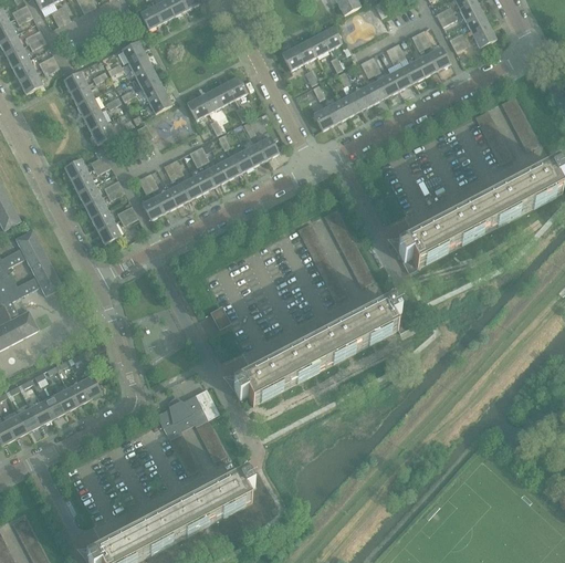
[(34,0),(40,10),(53,3),(51,0),(34,0)]
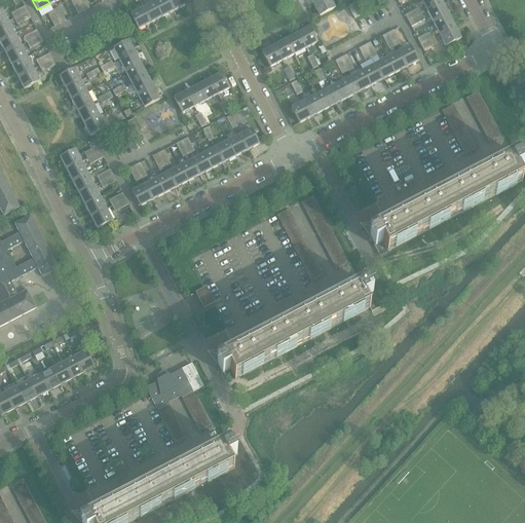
[(77,12),(83,9),(78,0),(71,0),(77,12)]
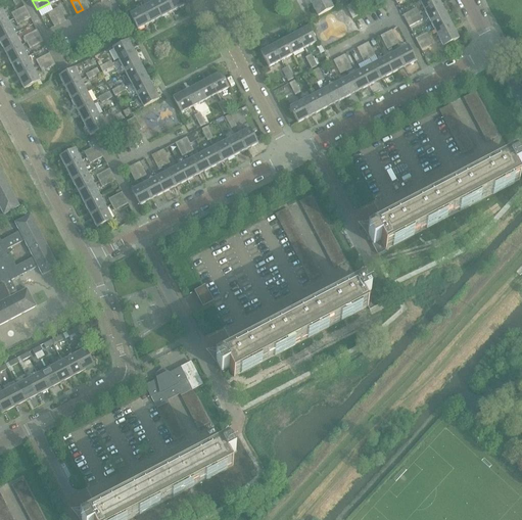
[(78,0),(83,9),(88,6),(85,0),(78,0)]
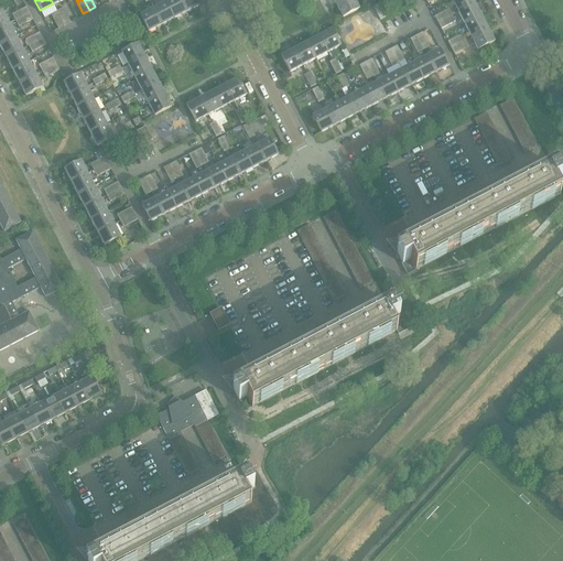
[(162,0),(151,7),(160,23),(173,17),(165,0),(162,0)]
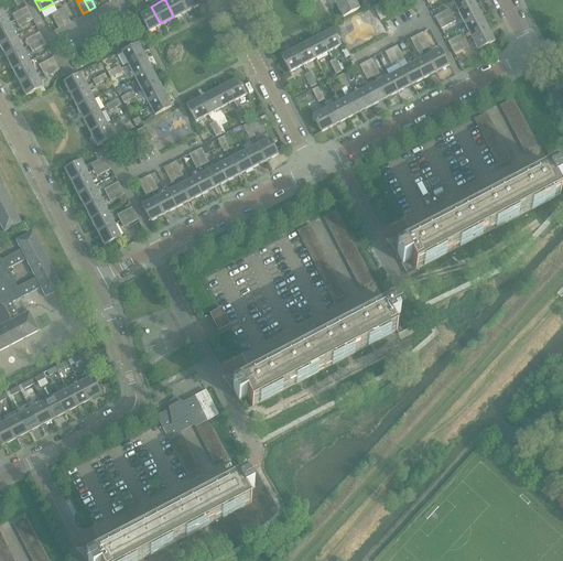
[(165,0),(173,17),(186,10),(184,6),(181,0),(165,0)]
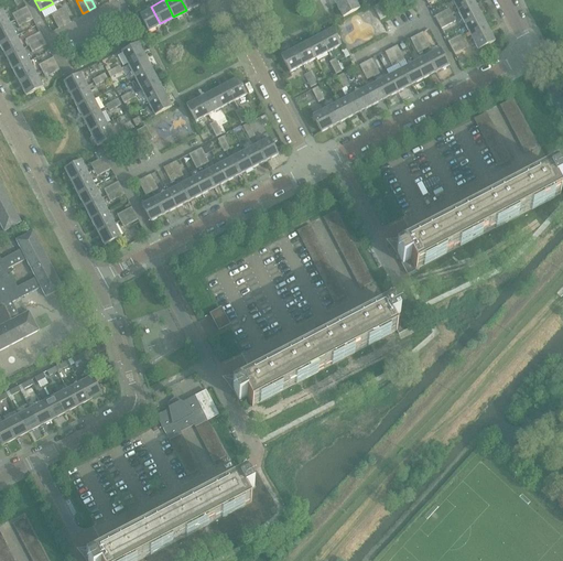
[(181,0),(184,6),(186,10),(198,2),(197,0),(181,0)]
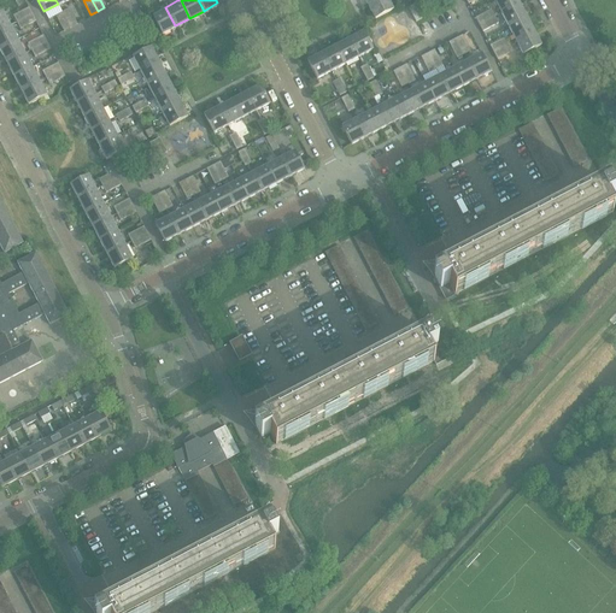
[(392,7),(392,6),(388,0),(371,0),(367,3),(369,6),(374,17),(392,7)]
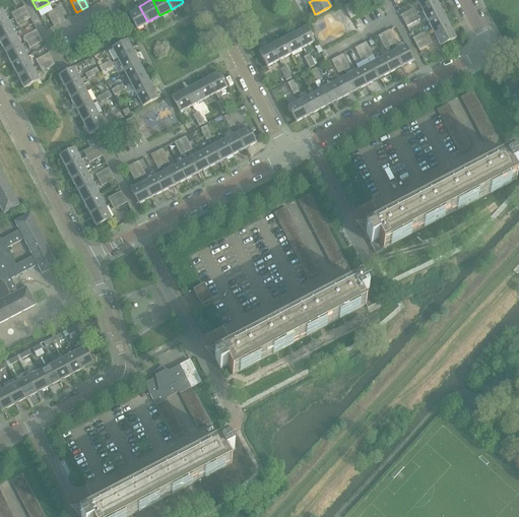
[(358,12),(354,5),(351,0),(343,4),(349,16),(358,12)]
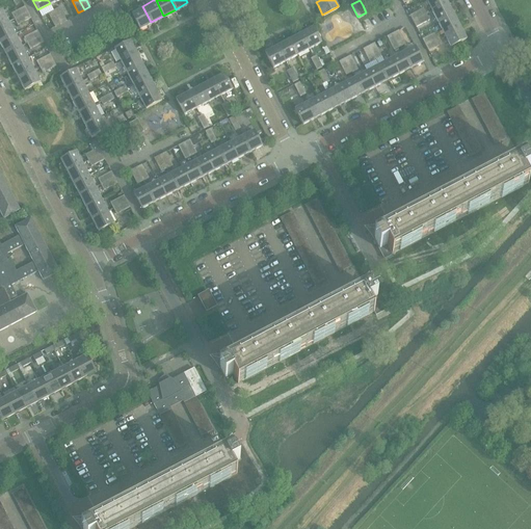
[(426,0),(431,9),(447,1),(446,0),(426,0)]
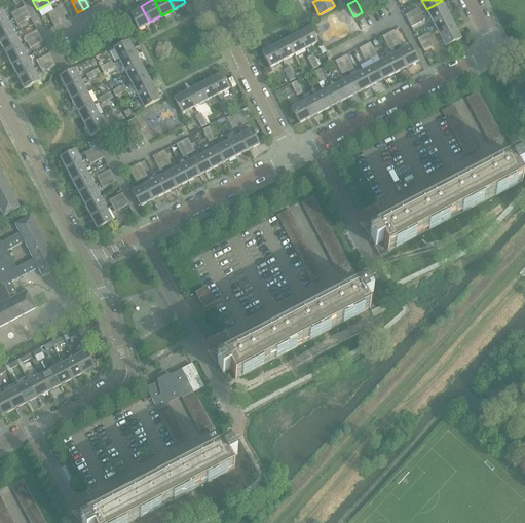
[(433,21),(448,12),(442,1),(426,9),(433,21)]
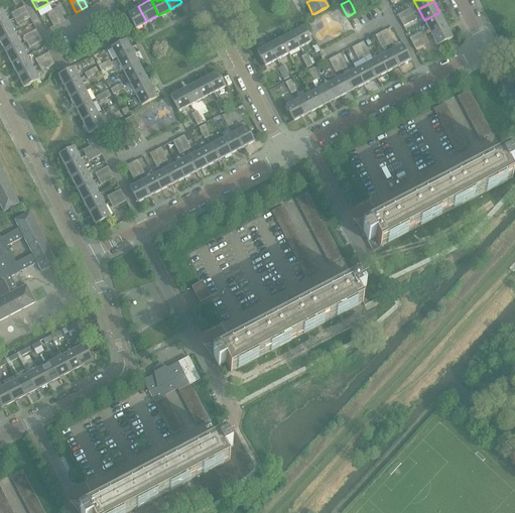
[(13,16),(26,9),(23,4),(10,11),(13,16)]
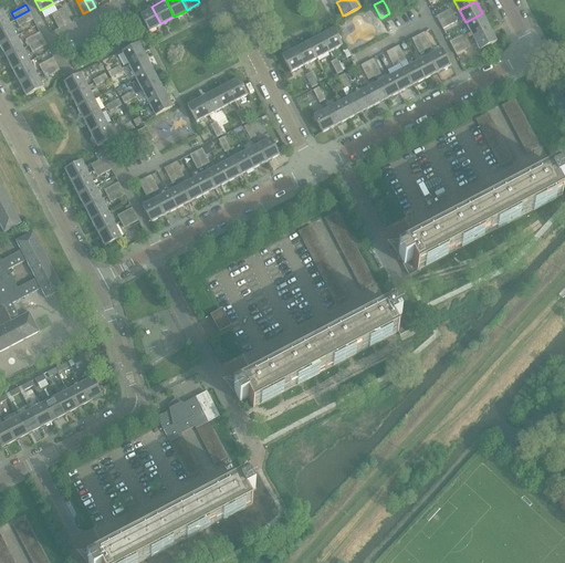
[(62,6),(56,9),(63,23),(70,20),(62,6)]
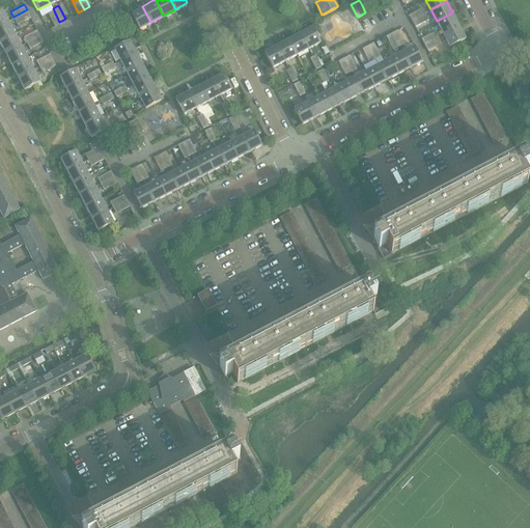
[(150,22),(142,6),(131,12),(139,28),(150,22)]
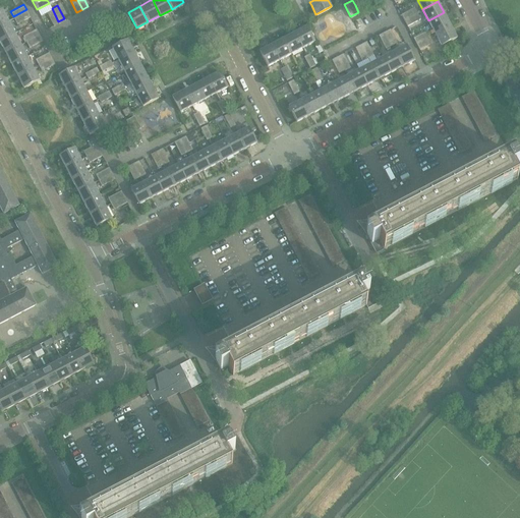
[(413,6),(400,13),(403,18),(416,12),(413,6)]
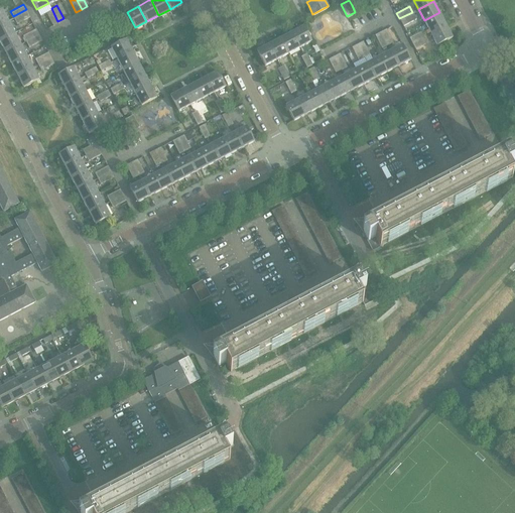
[(0,23),(8,19),(2,7),(0,8),(0,23)]
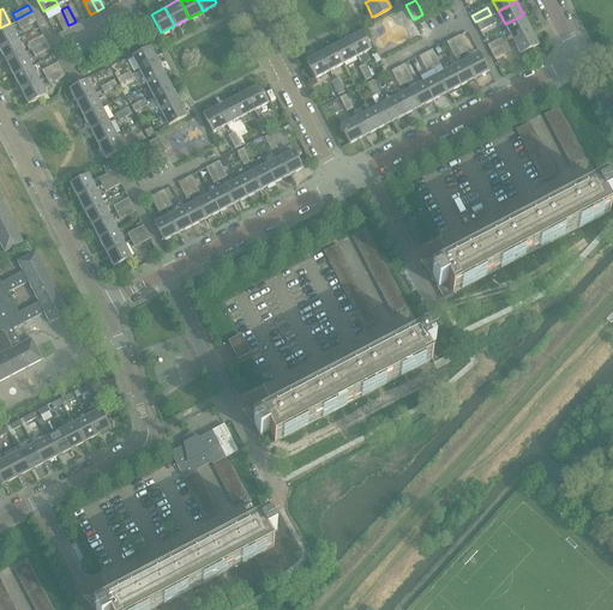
[(62,29),(68,25),(61,10),(54,13),(62,29)]
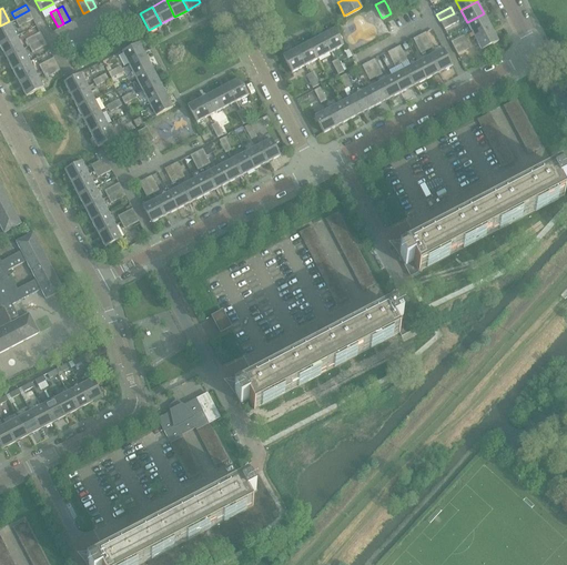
[(32,17),(29,10),(14,18),(18,24),(32,17)]
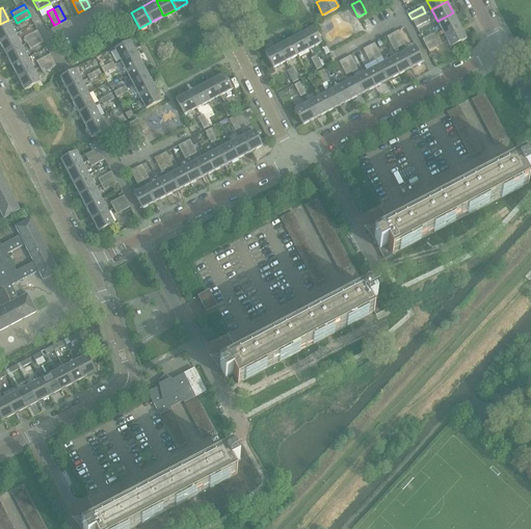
[(415,25),(428,18),(425,12),(412,19),(415,25)]
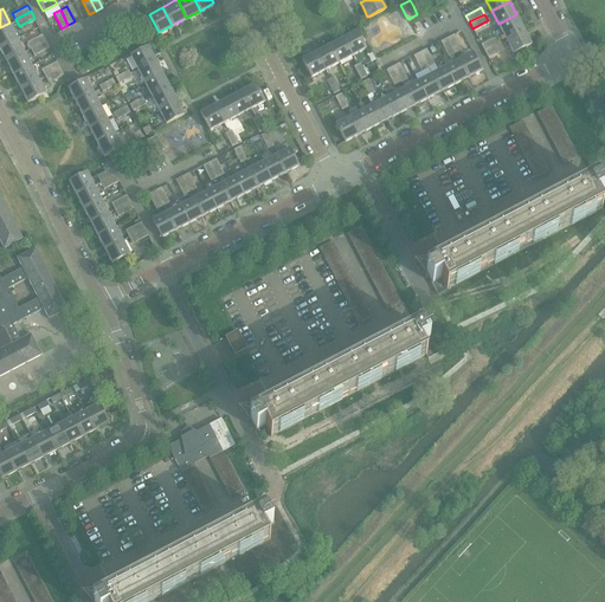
[(516,14),(499,24),(506,38),(523,28),(516,14)]
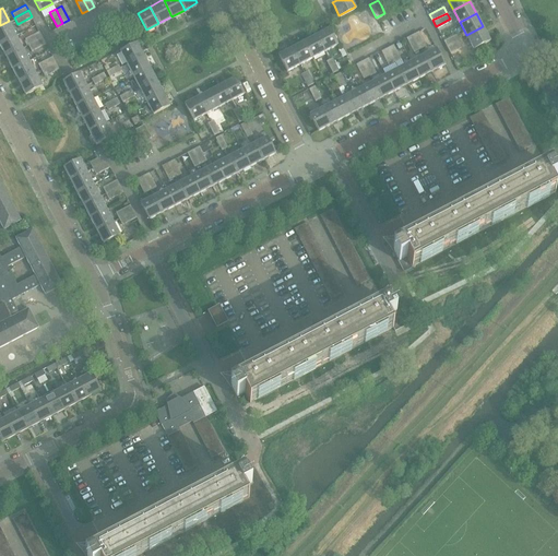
[(9,21),(0,25),(0,40),(15,33),(9,21)]
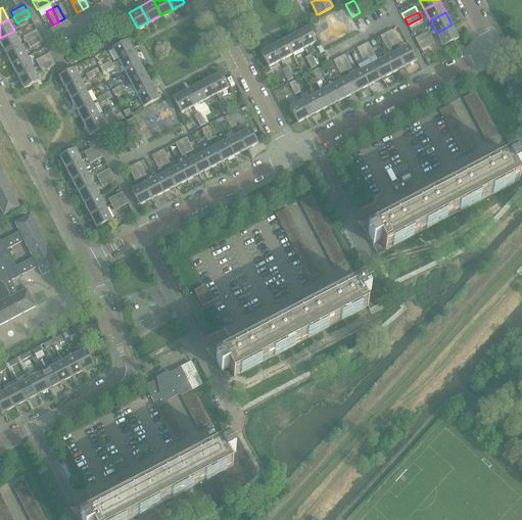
[(315,40),(307,25),(295,31),(303,46),(315,40)]
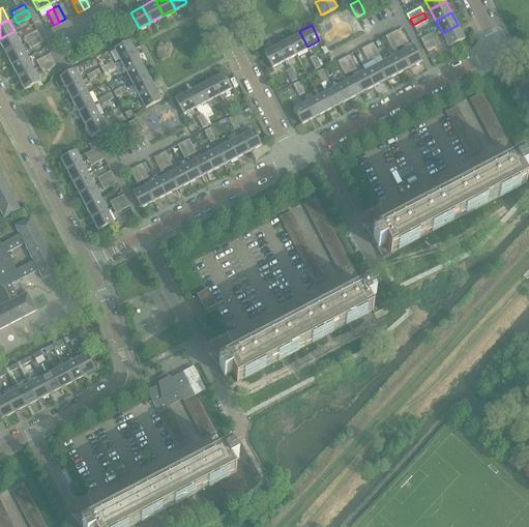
[(458,25),(442,33),(448,46),(451,44),(464,36),(458,25)]
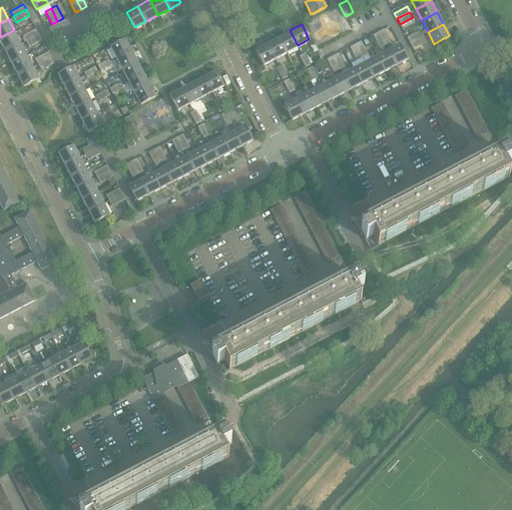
[(38,32),(35,27),(22,33),(25,39),(38,32)]
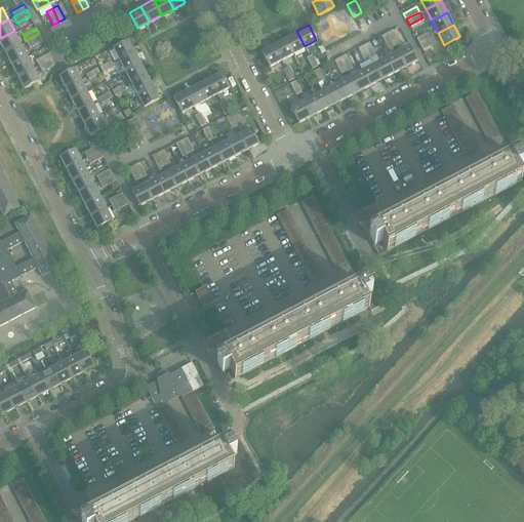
[(387,31),(393,44),(399,41),(392,28),(387,31)]
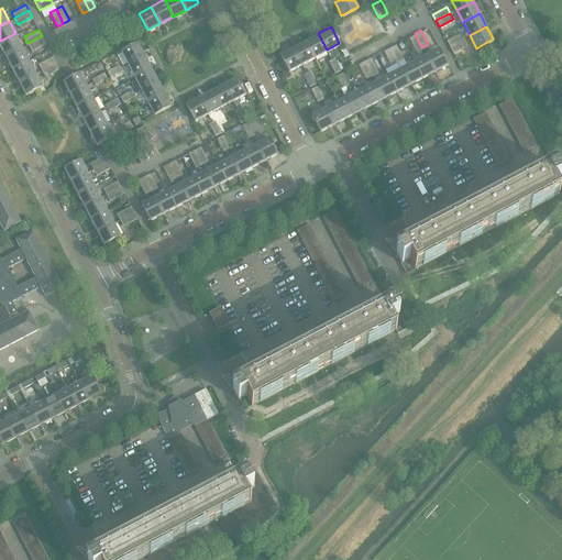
[(460,32),(445,40),(449,45),(463,39),(460,32)]
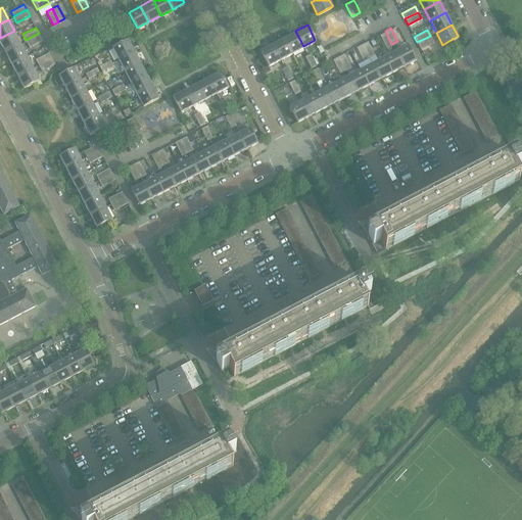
[(14,31),(0,38),(0,41),(5,51),(20,43),(14,31)]
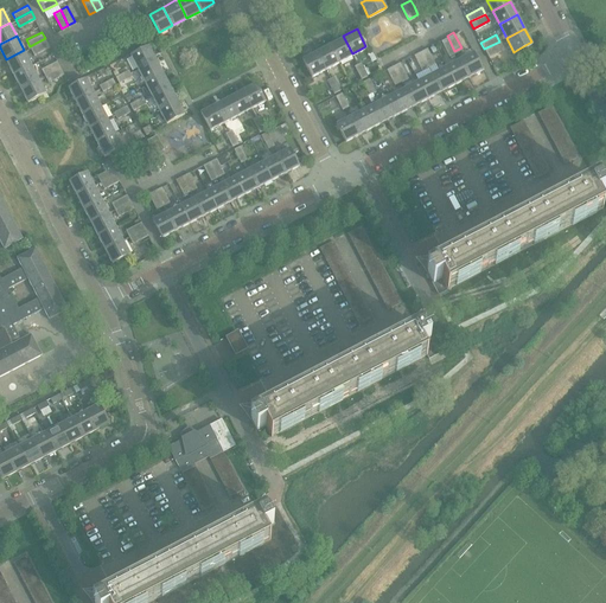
[(338,61),(352,53),(343,36),(329,43),(338,61)]
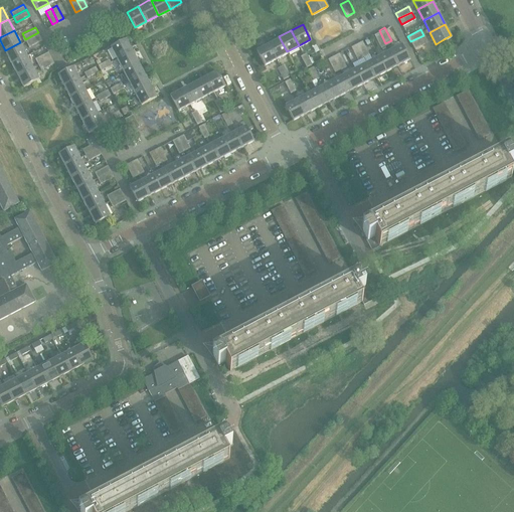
[(385,43),(379,30),(373,33),(380,46),(385,43)]
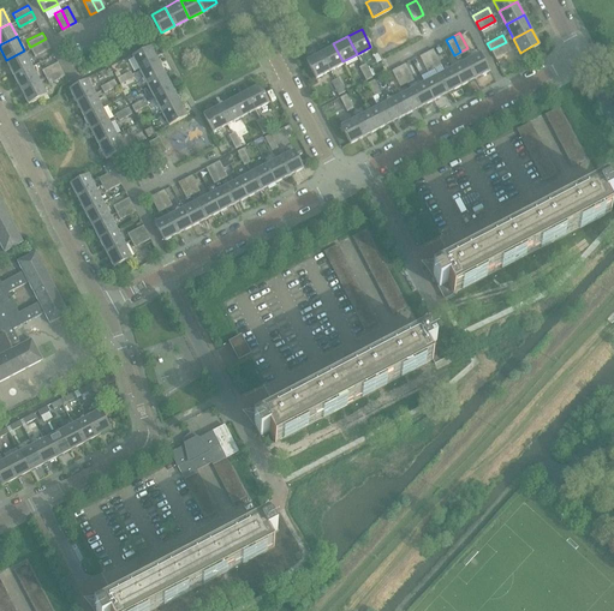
[(49,46),(46,39),(30,47),(34,54),(49,46)]
